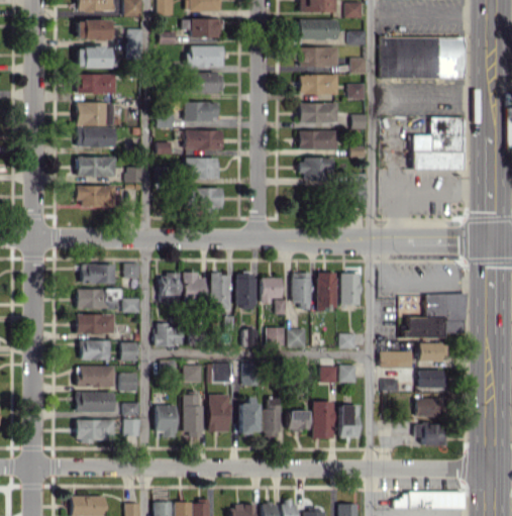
[(112,0),(77,0),(78,10),(113,11),(112,0)]
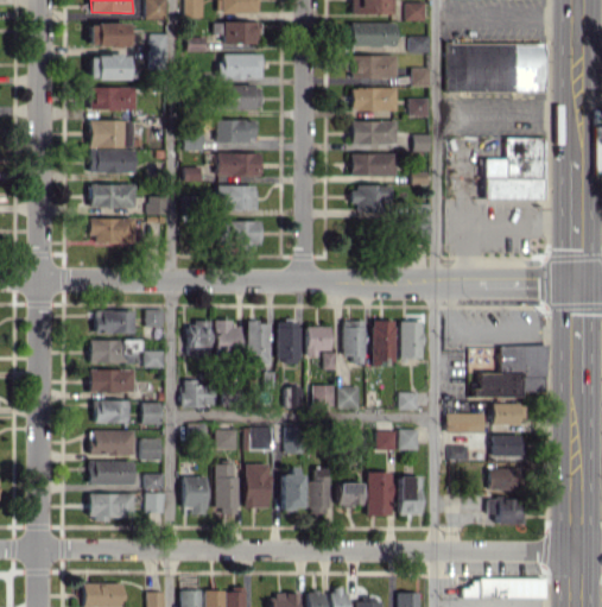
[(168,0),(145,0),(146,19),(169,18),(168,0)]
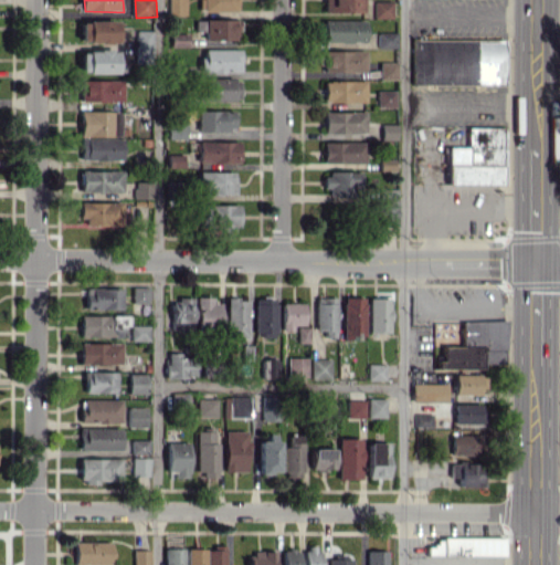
[(172,0),(172,16),(190,16),(190,0),(172,0)]
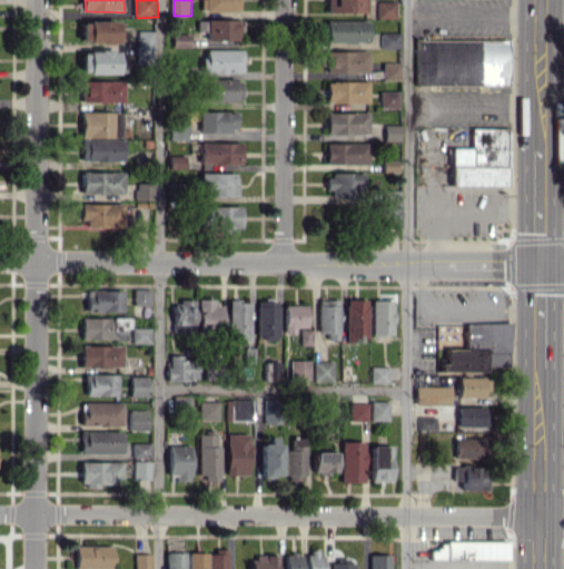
[(243,0),(206,0),(206,12),(244,11),(243,0)]
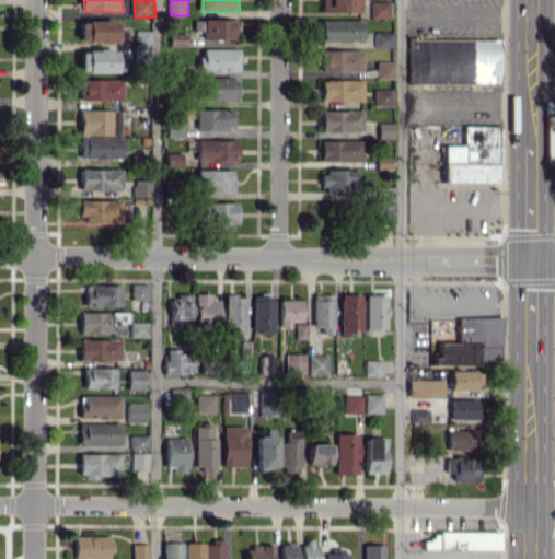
[(363,0),(325,0),(325,12),(365,13),(363,0)]
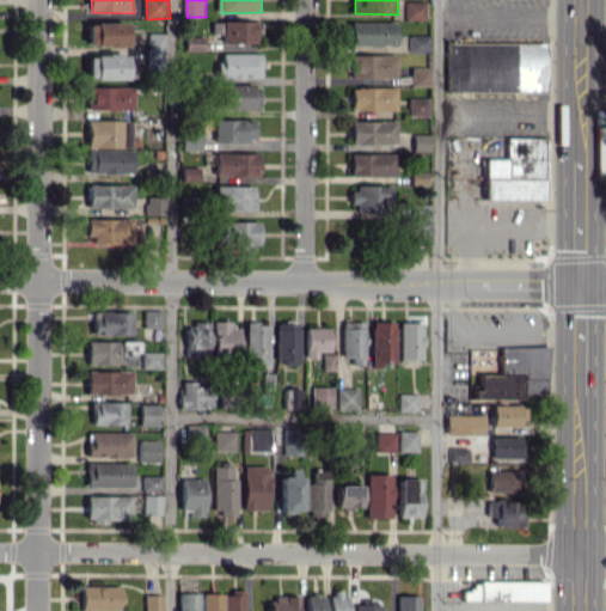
[(429,20),(429,2),(410,1),(410,20),(429,20)]
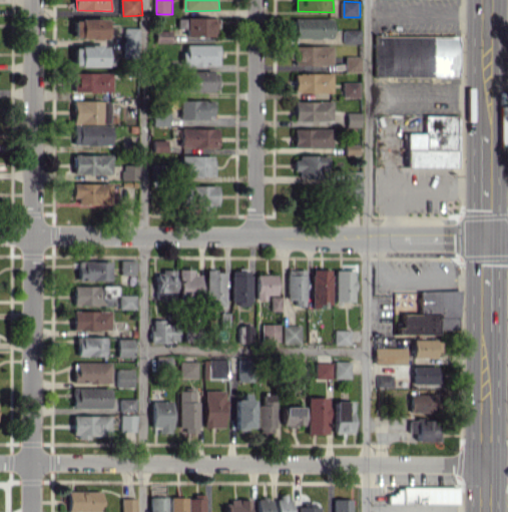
[(220,18),(188,18),(188,37),(217,37),(217,29),(221,29),(220,18)]
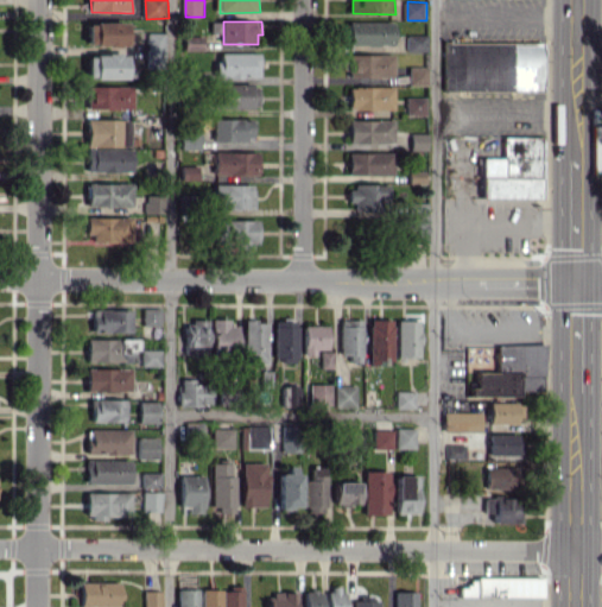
[(130,23),(97,23),(97,48),(128,48),(130,23)]
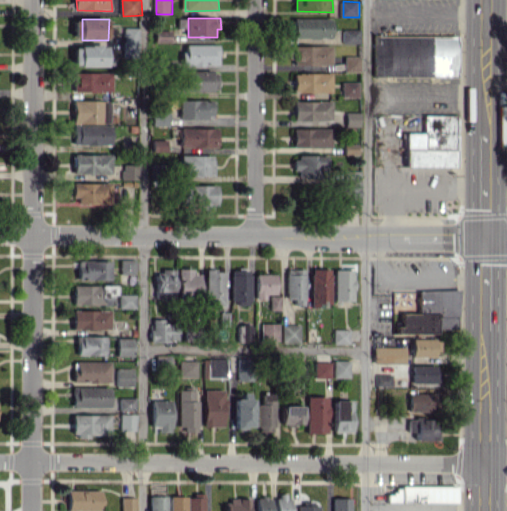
[(296,39),(334,39),(335,19),(296,19),(296,39)]
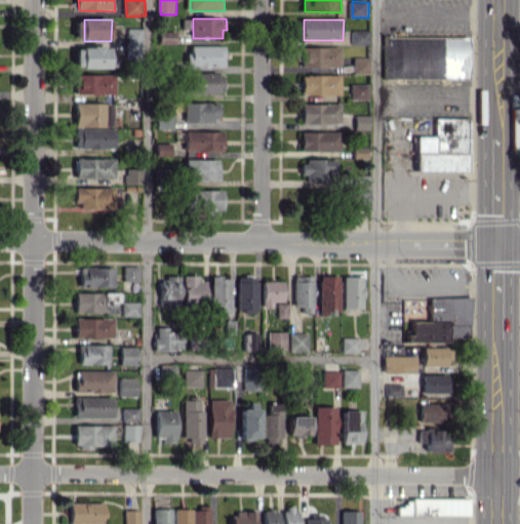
[(146,29),(130,29),(130,53),(147,53),(146,29)]
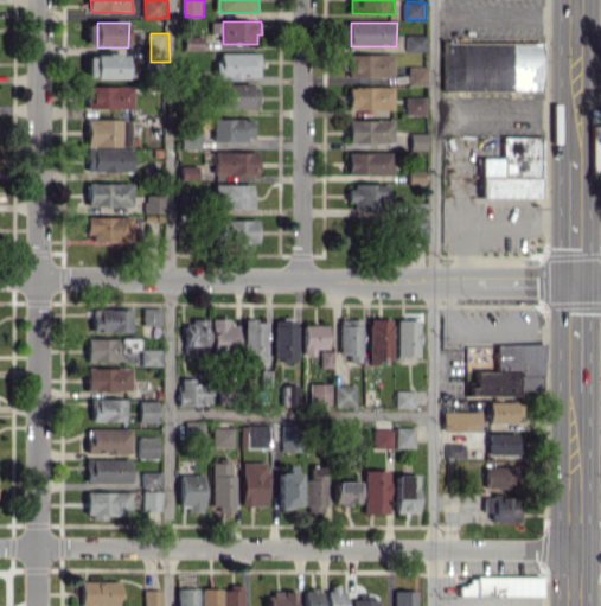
[(411,52),(429,52),(429,36),(411,36),(411,52)]
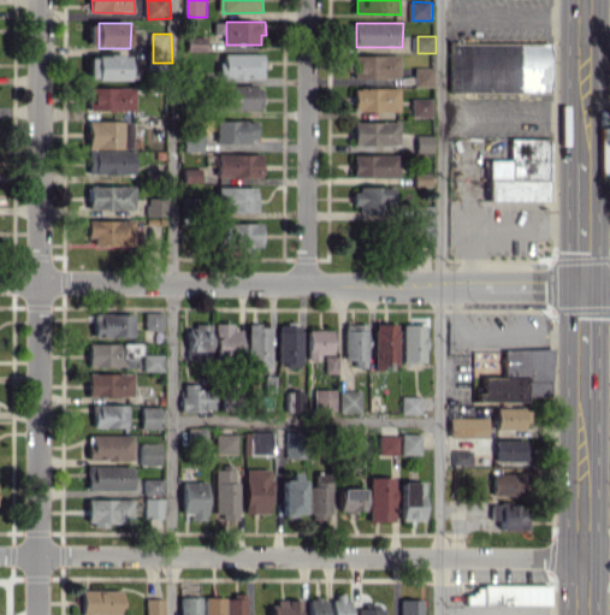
[(211,37),(191,37),(190,52),(209,53),(211,37)]
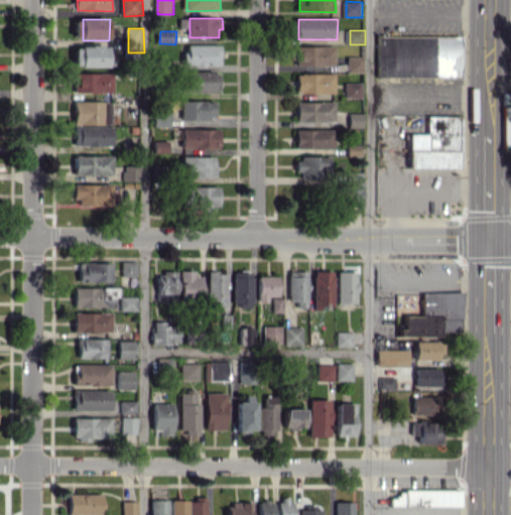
[(463,79),(463,37),(380,36),(380,78),(463,79)]
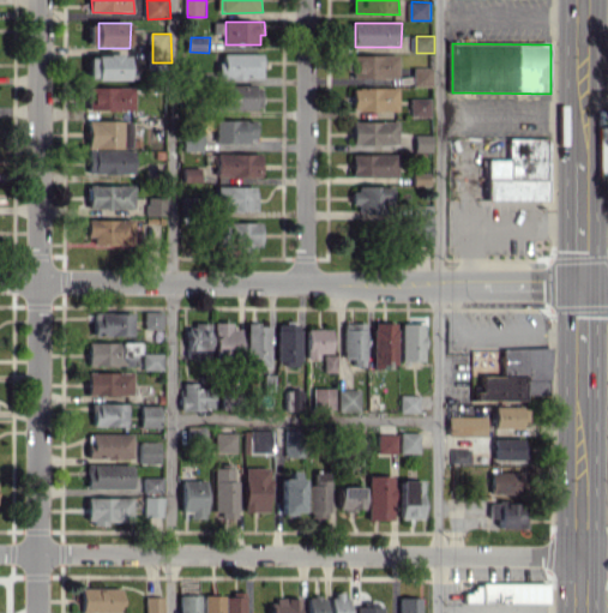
[(223,79),(265,79),(265,54),(223,54),(223,79)]
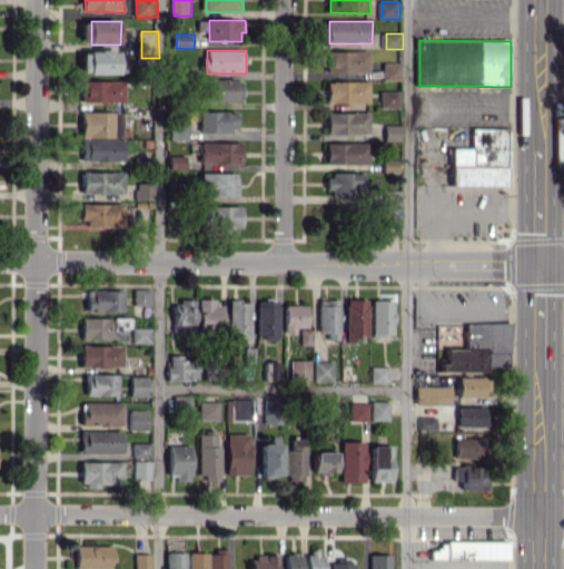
[(120,75),(120,51),(85,52),(85,75),(120,75)]
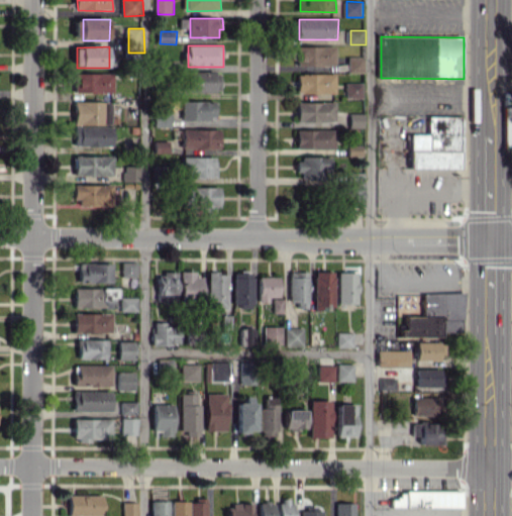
[(299,47),(300,67),(338,66),(337,46),(299,47)]
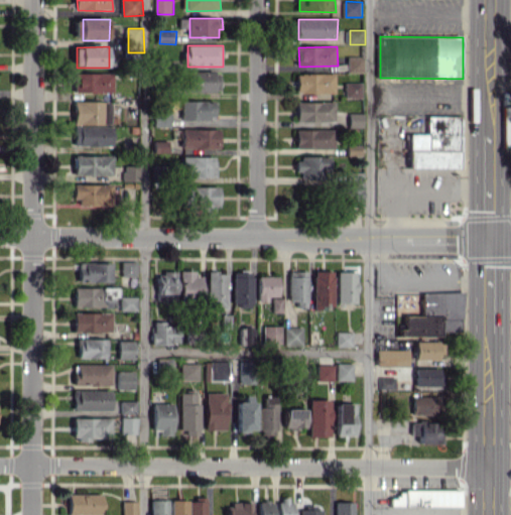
[(366,74),(366,57),(350,57),(350,74),(366,74)]
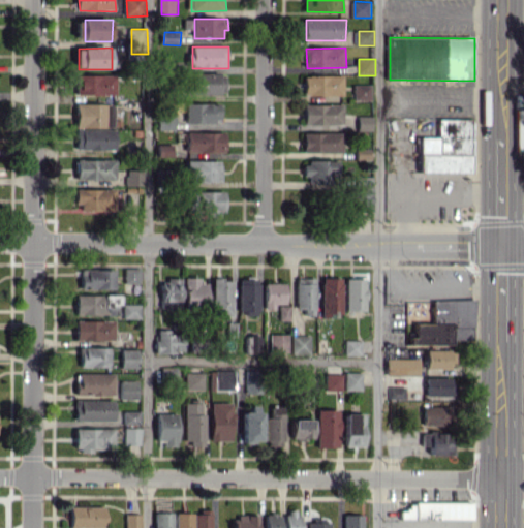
[(191,73),(190,94),(228,95),(228,74),(191,73)]
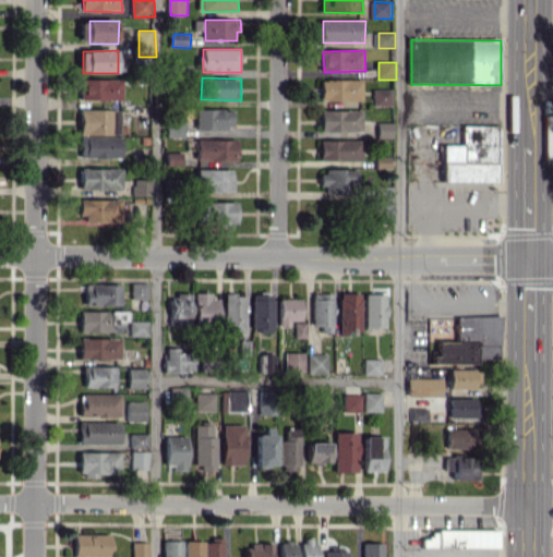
[(125,100),(124,79),(83,81),(84,101),(125,100)]
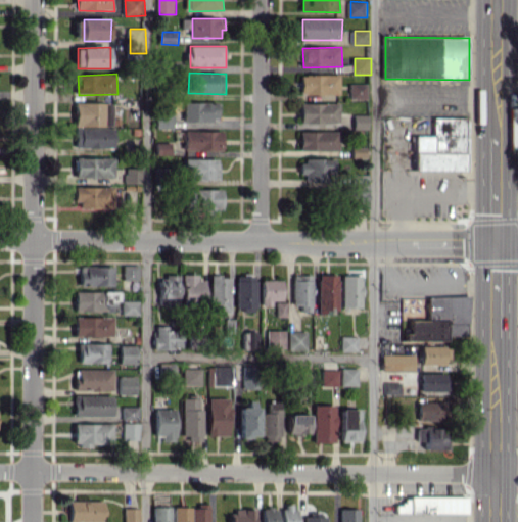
[(342,76),(303,76),(303,95),(342,95),(342,76)]
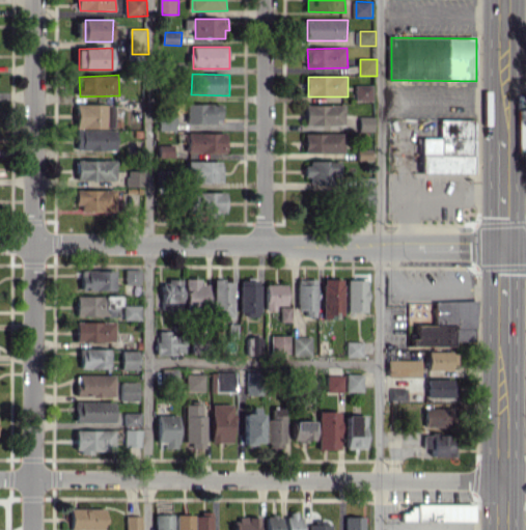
[(376,85),(358,86),(358,102),(376,101),(376,85)]
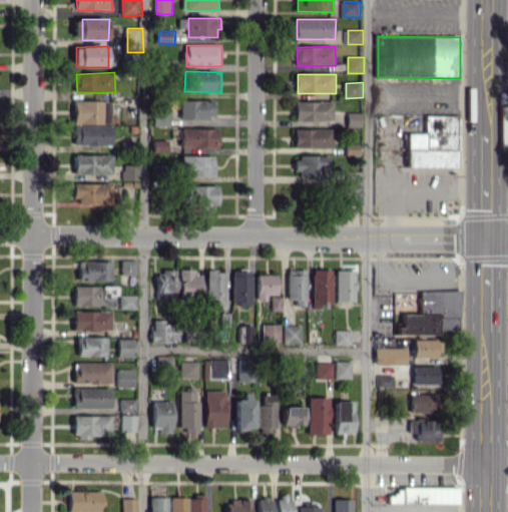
[(183,100),(183,119),(216,120),(216,101),(183,100)]
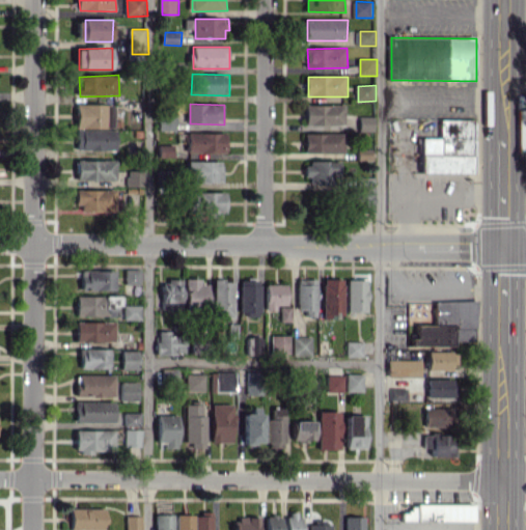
[(79,129),(116,129),(116,105),(79,105),(79,129)]
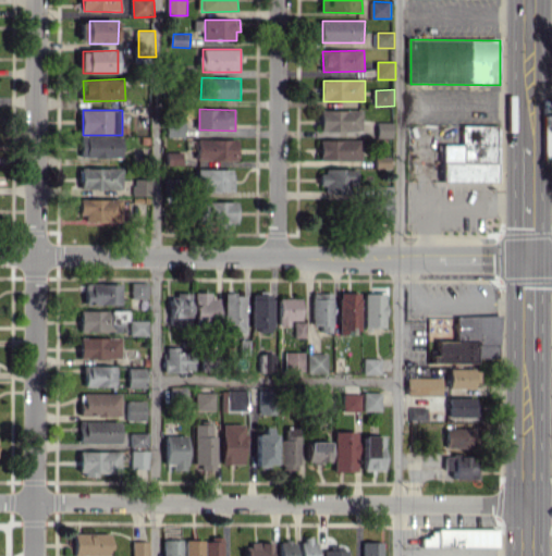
[(323,132),(363,132),(363,110),(323,110),(323,132)]
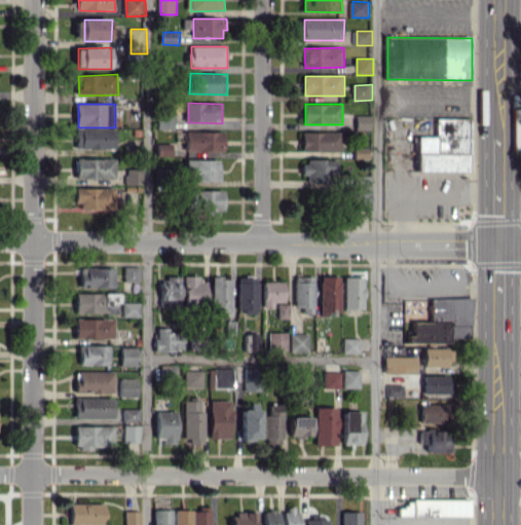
[(160,129),(177,129),(178,115),(160,114),(160,129)]
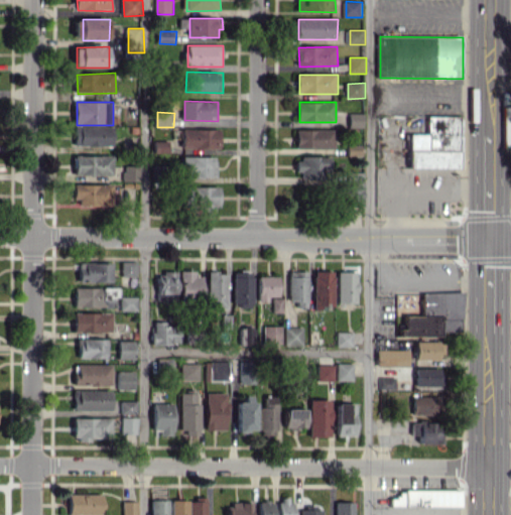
[(366,113),(352,114),(352,128),(366,128),(366,113)]
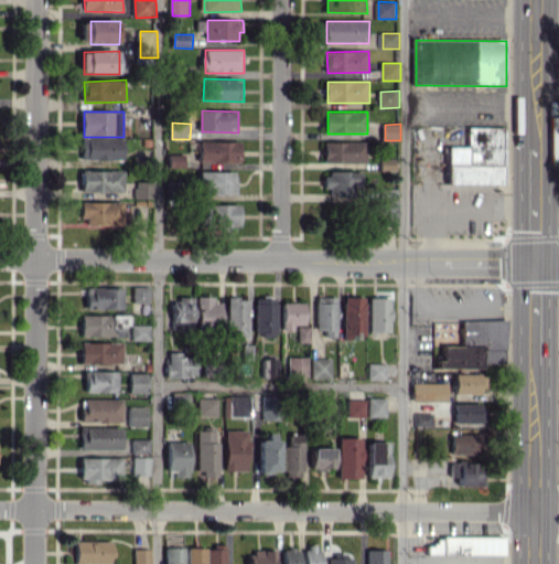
[(506,184),(506,128),(471,128),(471,148),(451,147),(451,184),(506,184)]
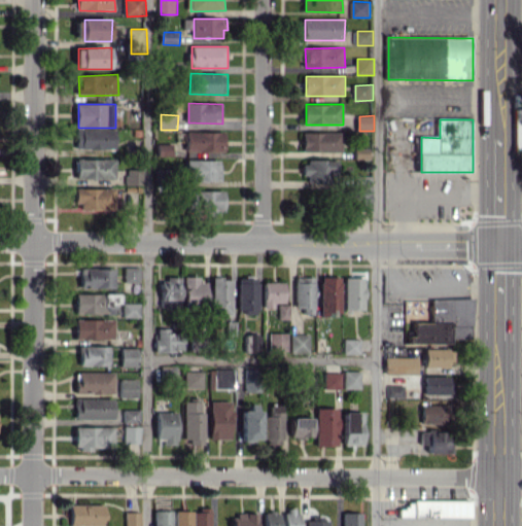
[(117,130),(79,129),(78,149),(117,150),(117,130)]
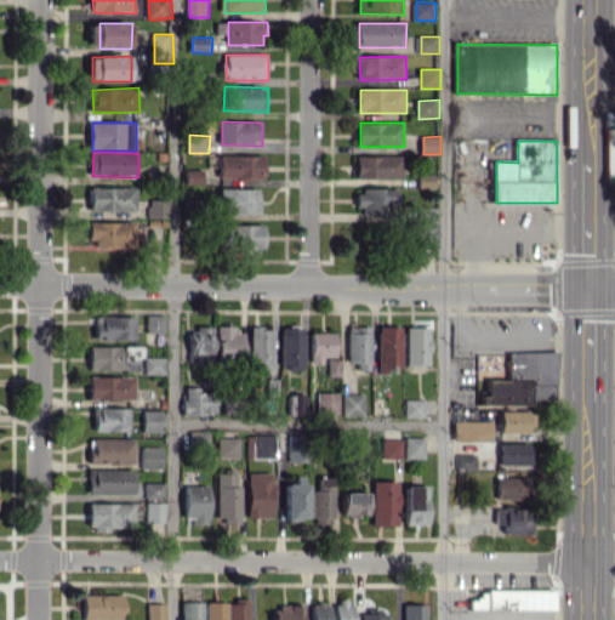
[(222,178),(267,180),(267,157),(223,155),(222,178)]
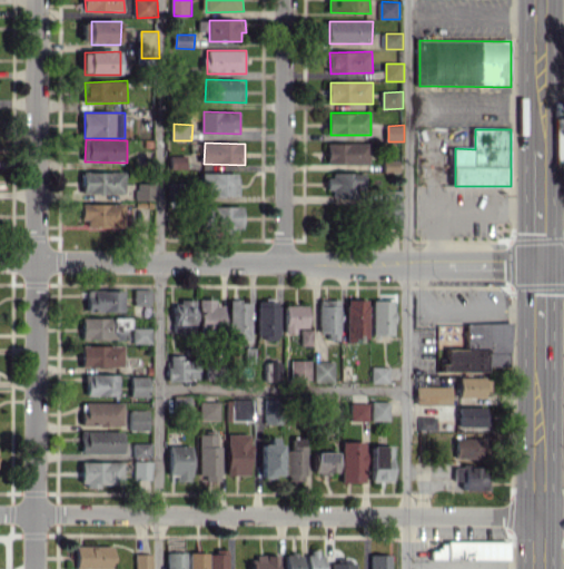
[(329,144),(330,164),(372,163),(372,144),(329,144)]
